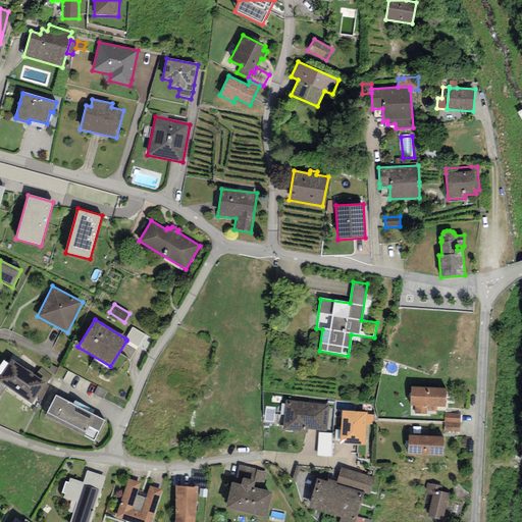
[(146,335),(133,327),(125,338),(126,340),(126,341),(139,348),(146,335)]
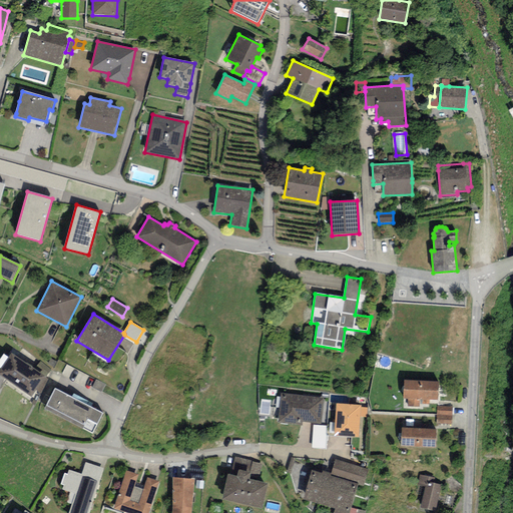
[(33,369),(11,353),(8,358),(0,369),(0,368),(0,376),(31,398),(36,390),(45,378),(33,369)]
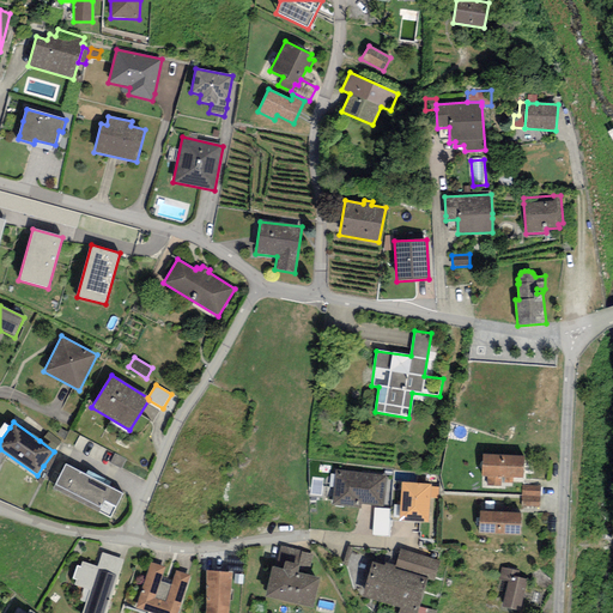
[(48,431),(40,441),(54,451),(61,442),(48,431)]
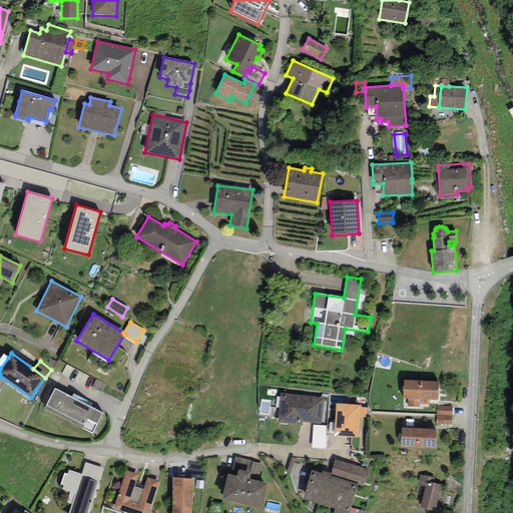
[(48,381),(45,378),(36,390),(40,394),(48,381)]
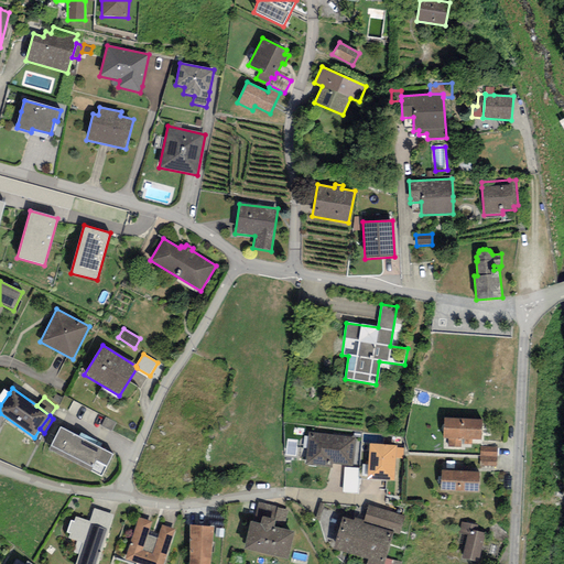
[(116,423),(106,418),(100,426),(111,432),(116,423)]
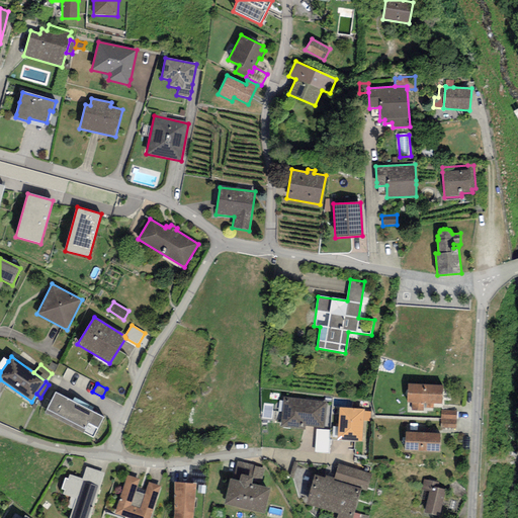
[(443,385),(408,383),(407,402),(412,403),(411,410),(423,411),(424,404),(426,404),(426,408),(434,409),(434,404),(442,405),(443,385)]
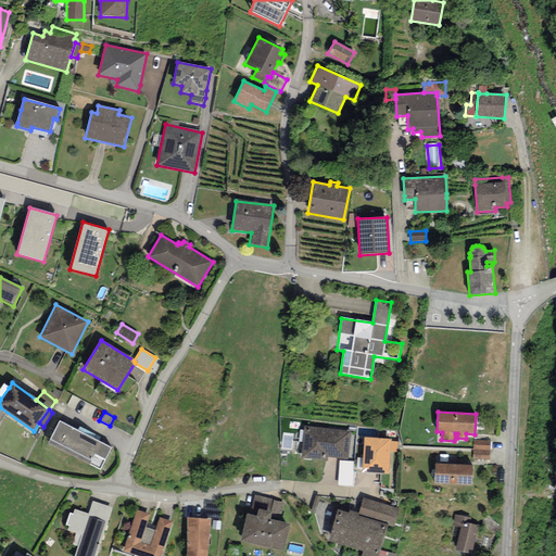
[(77,431),(60,421),(48,443),(100,470),(111,449),(98,442),(77,431)]
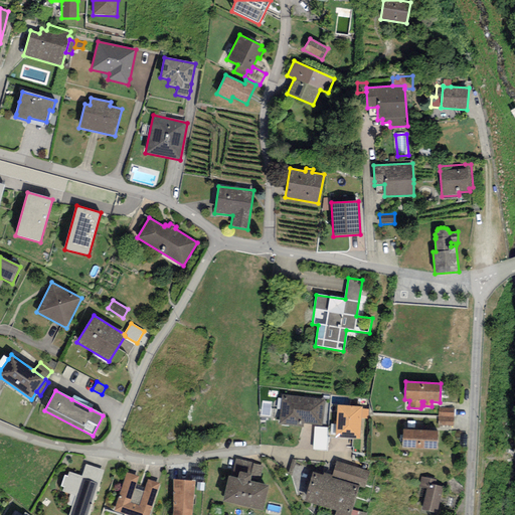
[(325,399),(282,394),(278,424),(303,427),(303,423),(322,425),(325,399)]
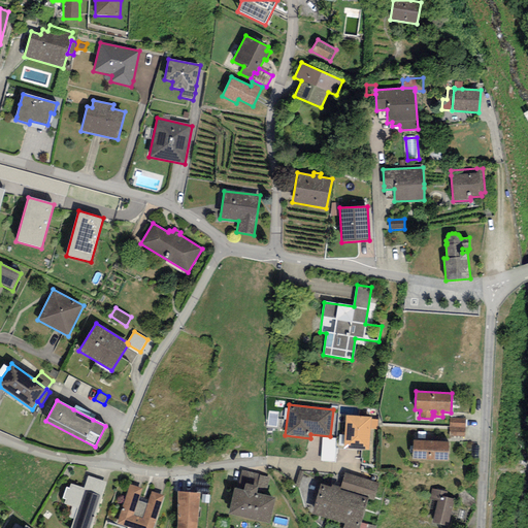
[(75,405),(73,409),(93,420),(95,416),(75,405)]
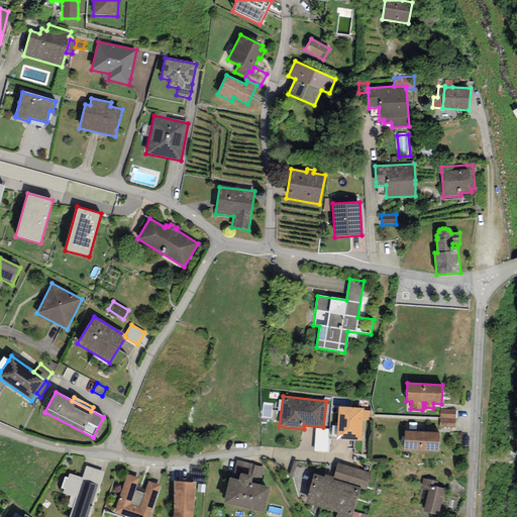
[(364,408),(338,407),(336,439),(362,440),(363,421),(364,411),(364,408)]
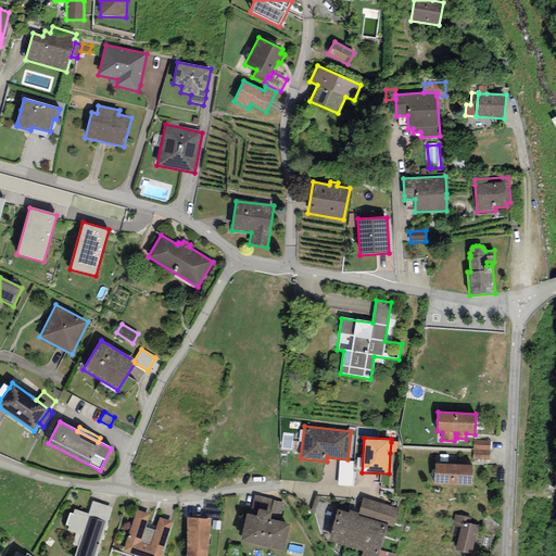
[(491,441),(474,441),(472,459),(490,459),(491,441)]
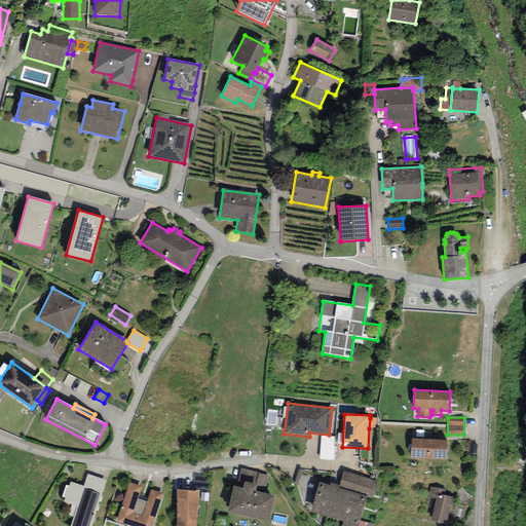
[(321,437),(320,460),(334,460),(335,437),(321,437)]
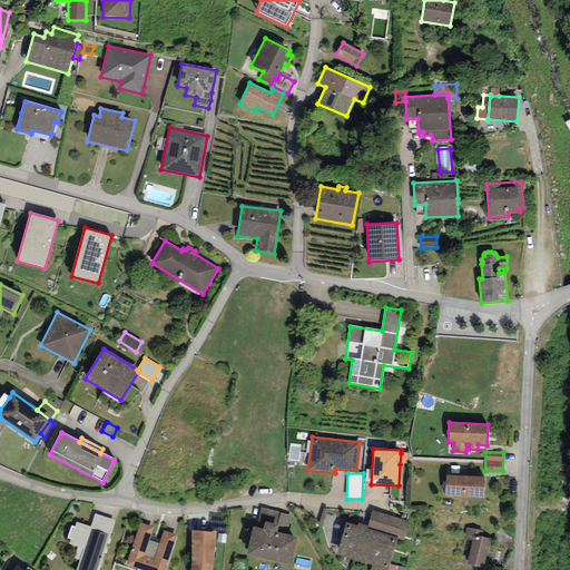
[(484,477),(446,475),(445,497),(484,499),(484,477)]
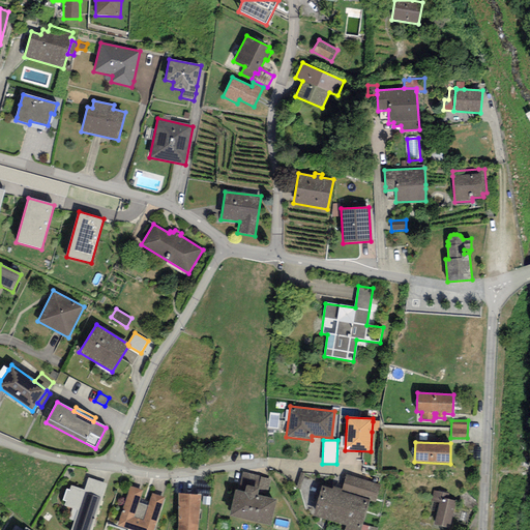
[(260,476),(243,472),(238,490),(235,490),(229,516),(270,525),(276,500),(266,497),(270,479),(260,477),(260,476)]
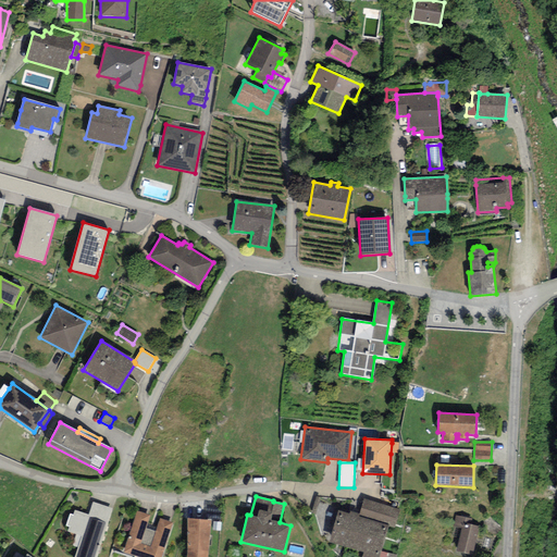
[(394,529),(399,510),(364,499),(360,515),(359,517),(388,525),(387,527),(394,529)]
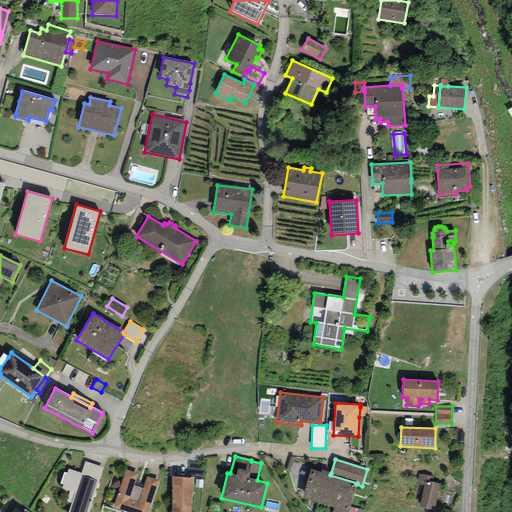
[(88,511),(104,468),(85,462),(81,474),(69,469),(67,474),(64,473),(61,484),(64,485),(62,489),(70,491),(67,501),(72,503),(68,511),(88,511)]
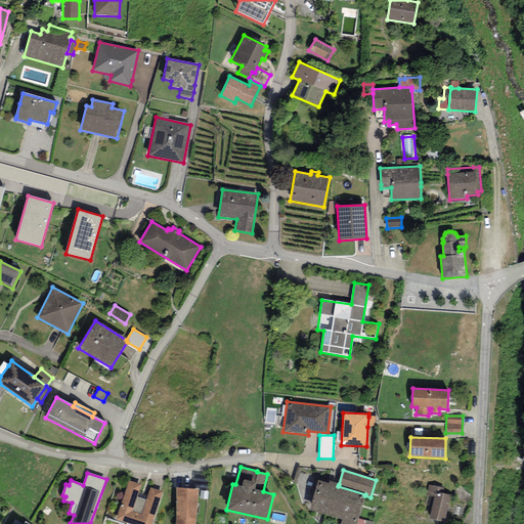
[(194,475),(193,488),(208,489),(209,477),(194,475)]
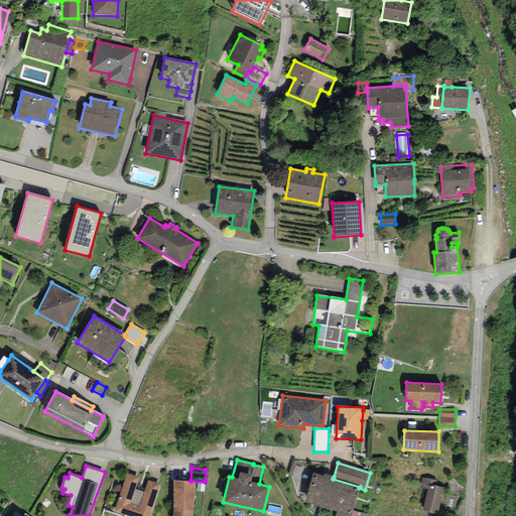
[(138,478),(126,474),(114,512),(127,515),(149,515),(160,485),(147,481),(144,492),(135,489),(138,478)]
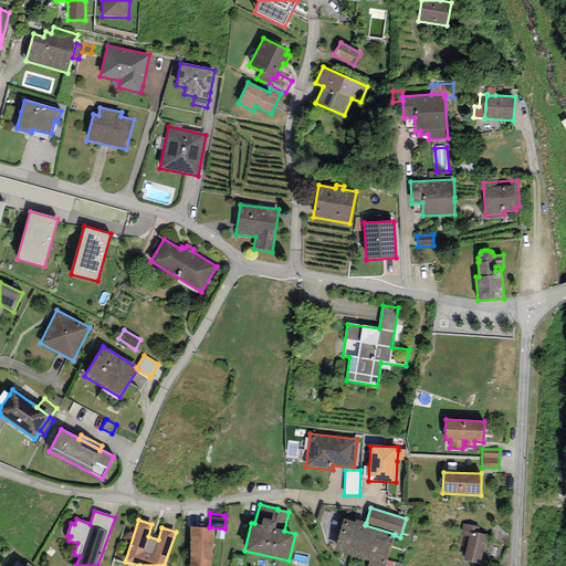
[(385,565),(394,535),(395,534),(365,525),(366,523),(355,520),(354,523),(343,520),(334,552),(369,562),(367,565),(385,565)]
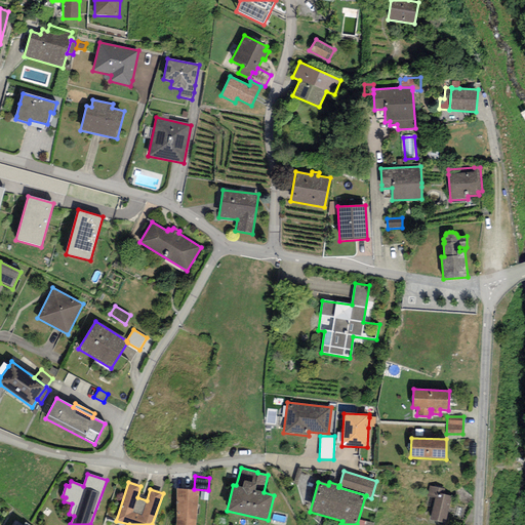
[(195,524),(199,491),(176,489),(175,524),(195,524)]
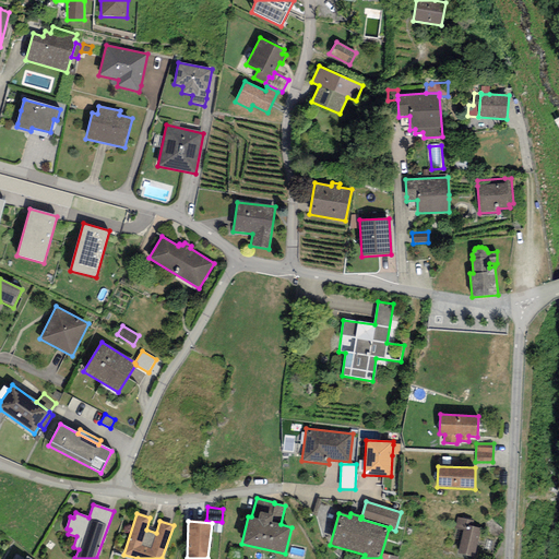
[(480,527),(465,524),(458,551),(474,555),(480,527)]
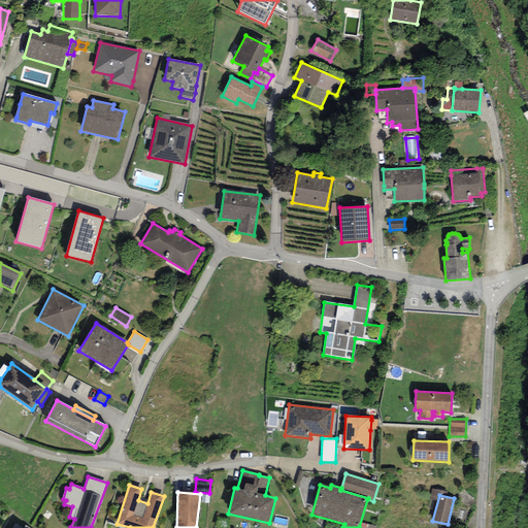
All buildings are outlined.
